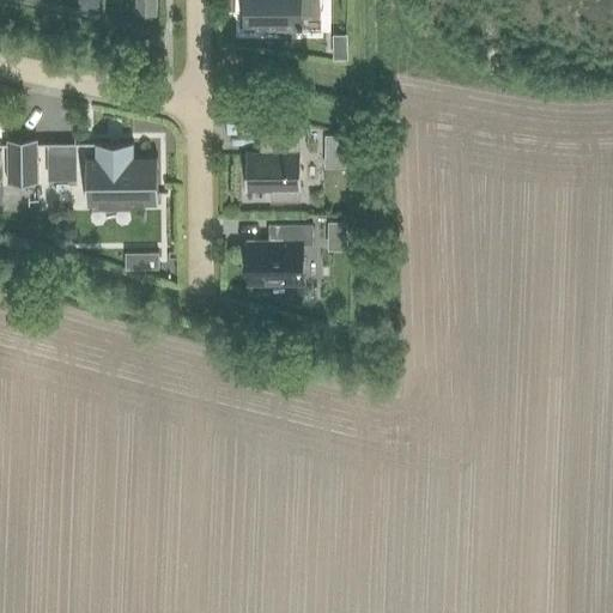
[(98,0),(78,0),(78,11),(98,11),(98,0)]
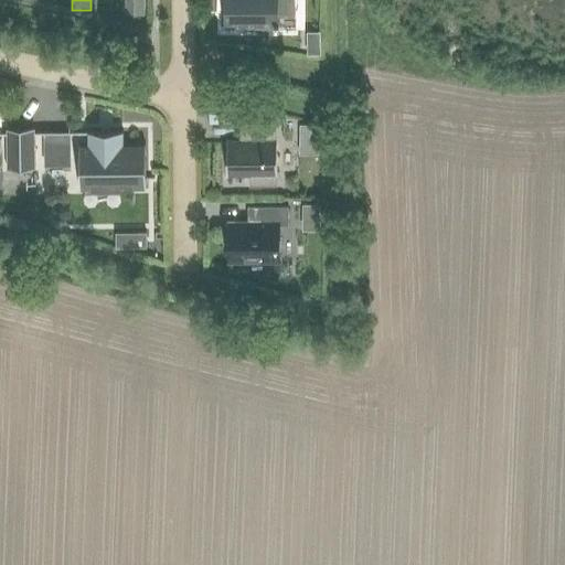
[(144,0),(125,0),(125,14),(144,14),(144,0)]
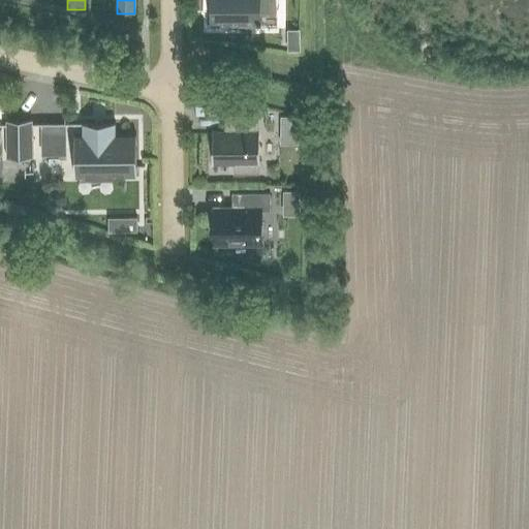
[(227,25),(227,28),(241,28),(241,31),(259,31),(259,25),(261,25),(261,21),(259,21),(259,16),(276,16),(276,0),(210,0),(211,27),(212,27),(212,25),(227,25)]
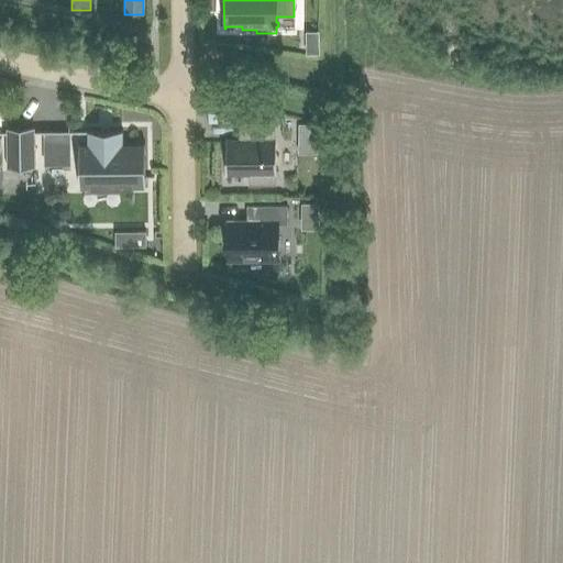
[(319,32),(306,32),(306,55),(320,55),(319,32)]
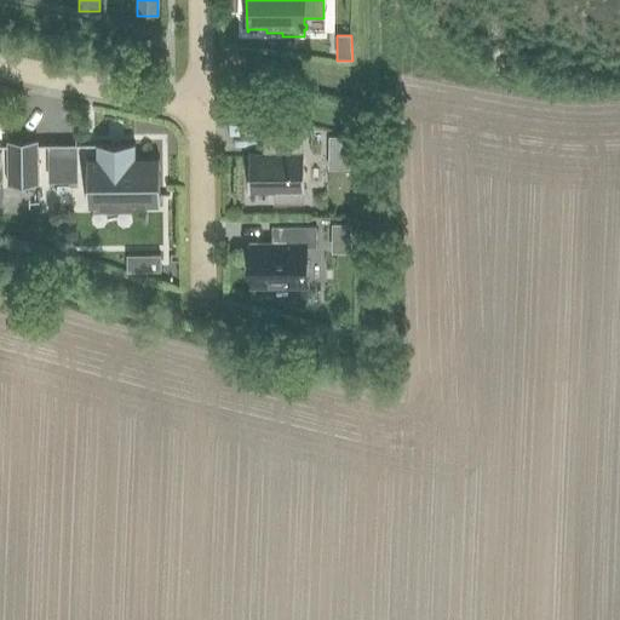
[(248,153),(248,193),(274,193),(274,204),(304,204),(303,135),(263,136),(263,153),(248,153)]
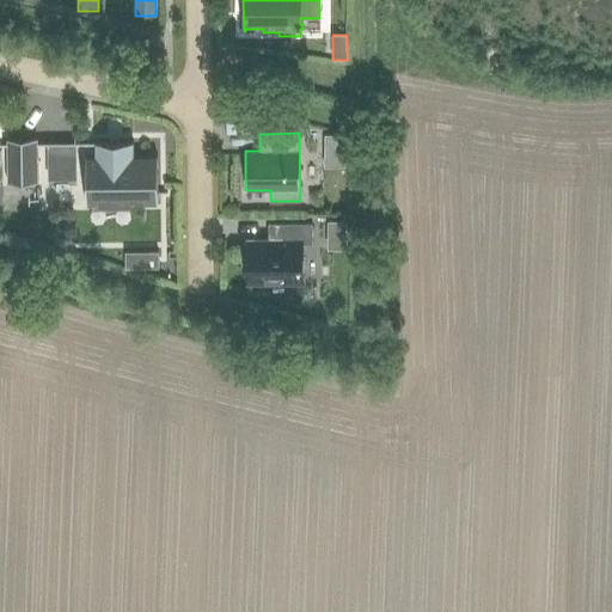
[(40,142),(8,142),(8,181),(40,181),(40,142)]
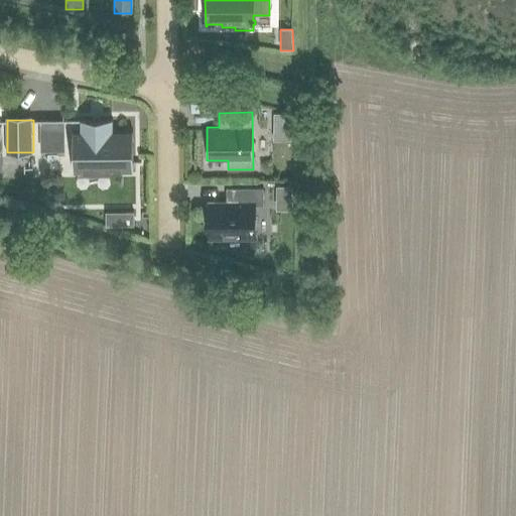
[(114,132),(114,120),(82,120),(82,132),(74,132),(74,172),(134,172),(134,132),(114,132)]
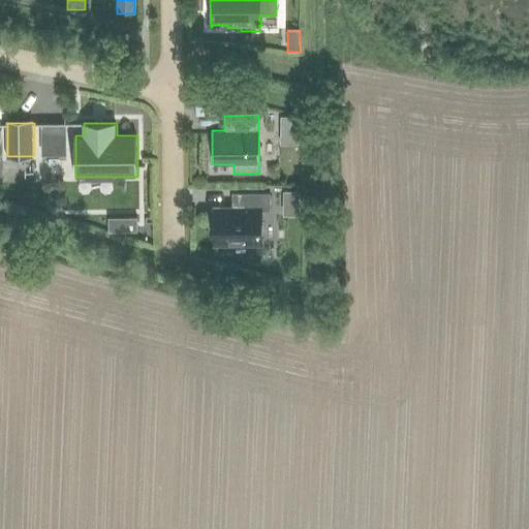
[(237,193),(237,205),(231,209),(214,209),(214,243),(261,243),(261,211),(270,211),(270,192),(237,193)]
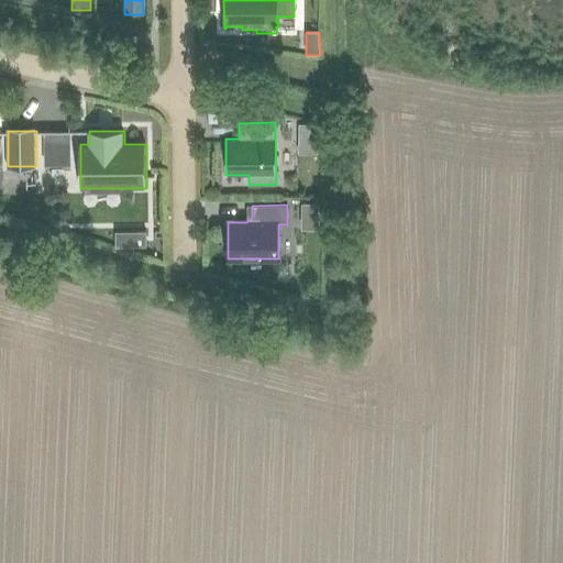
[(117,230),(117,243),(146,243),(147,231),(117,230)]
